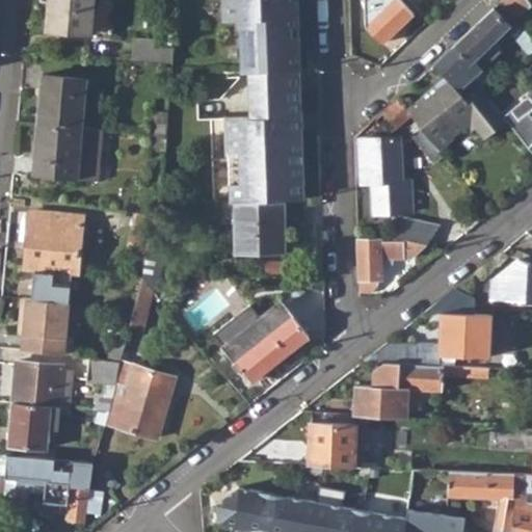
[(49,0),(47,29),(91,33),(95,0),(49,0)]
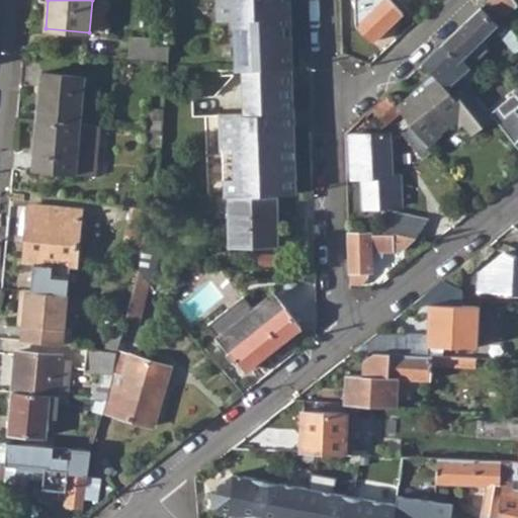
[(240,67),(291,66),(287,0),(213,0),(214,17),(233,17),(235,67),(240,67)]
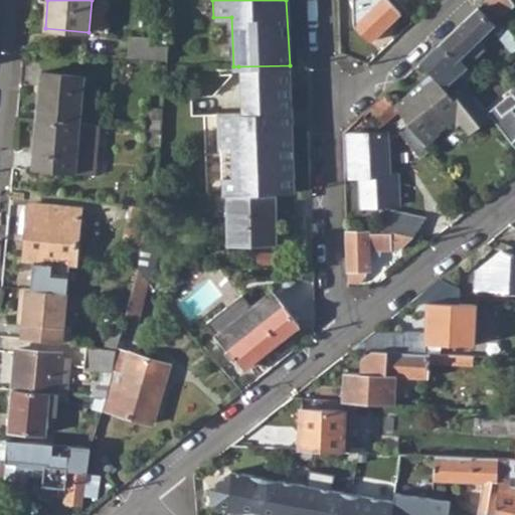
[(351,0),(354,22),(370,40),(400,12),(389,0),(351,0)]
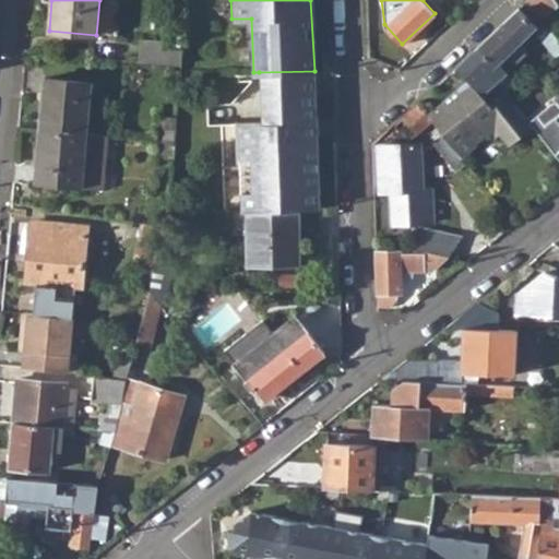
[(558,0),(527,0),(526,1),(542,20),(558,3),(558,0)]
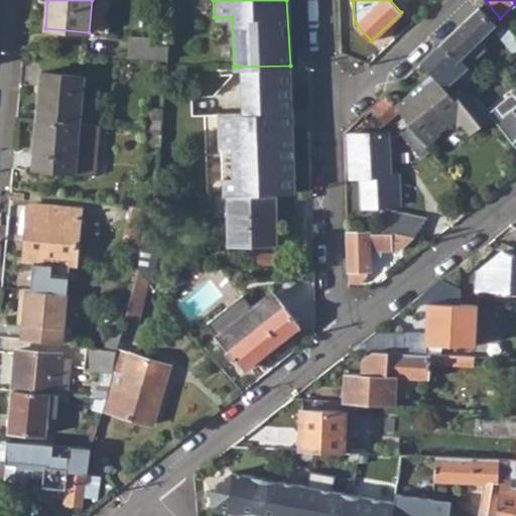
[(493,27),(515,52),(515,50),(515,37),(500,18),(486,1),(421,61),(427,69),(432,74),(438,82),(455,68),(450,62),(455,59),(457,61),(493,27)]
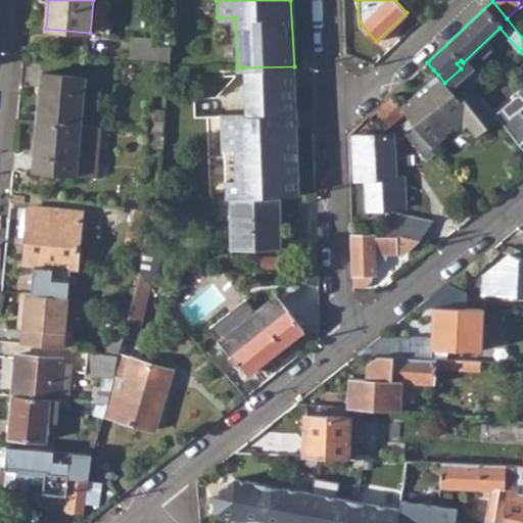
[(128,56),(169,60),(169,54),(170,40),(130,36),(128,56)]
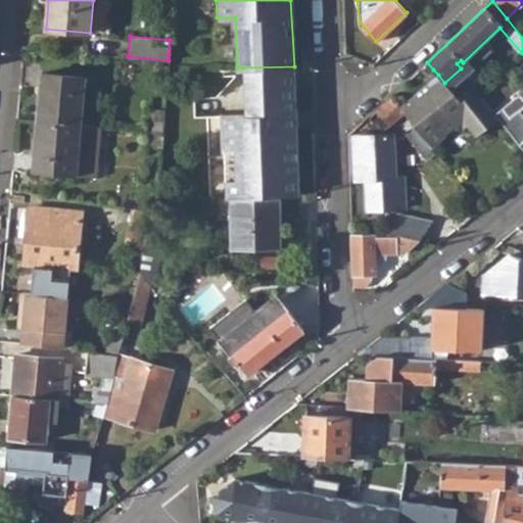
[(294,66),(242,67),(243,99),(251,90),(294,88),(294,66)]
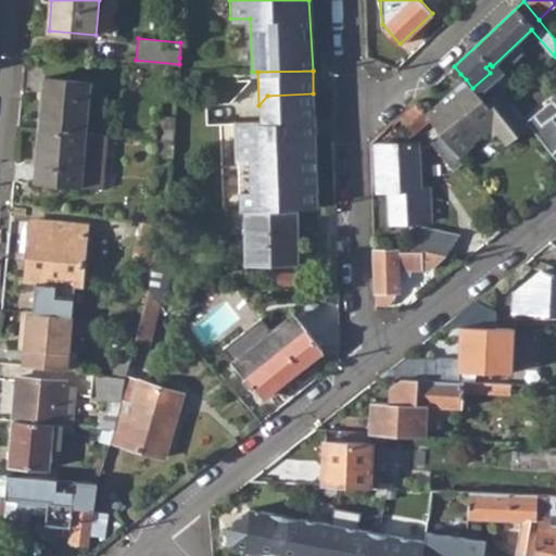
[(460,74),(452,81),(456,87),(466,79),(460,74)]
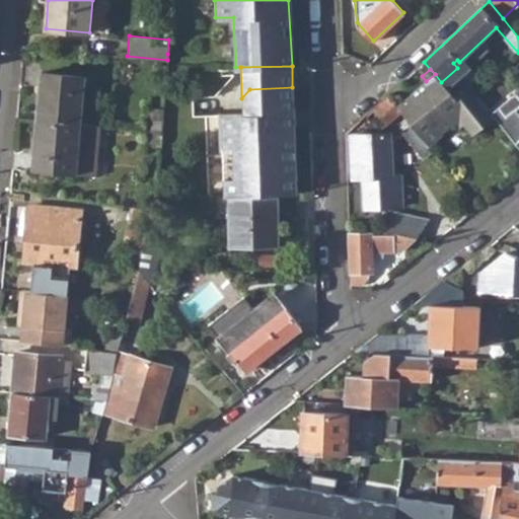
[(39,119),(81,123),(85,75),(42,70),(39,119)]
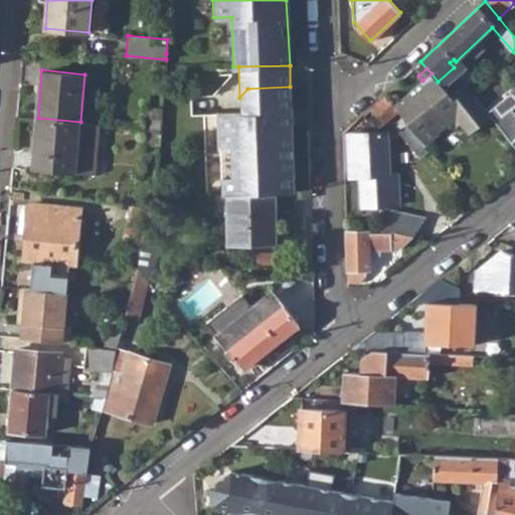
[(406,123),(426,147),(441,137),(439,135),(450,126),(455,131),(460,125),(468,136),(490,118),(485,112),(457,76),(444,89),(438,81),(432,73),(422,80),(424,83),(395,109),(397,111),(406,123)]
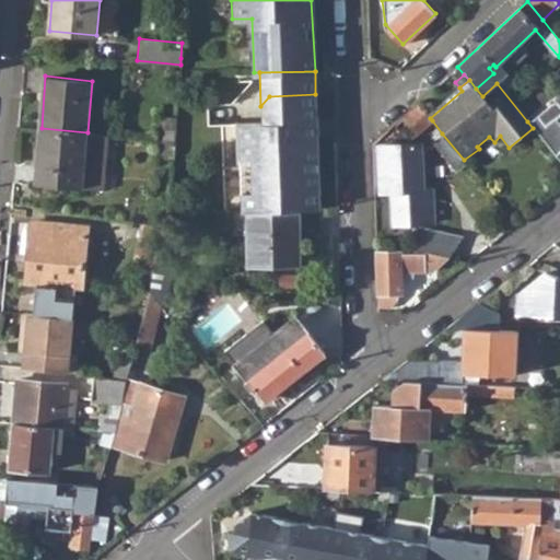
[(315,94),(269,96),(260,106),(261,123),(234,124),(235,161),(238,161),(240,210),(245,210),(298,208),(321,208),(315,94)]
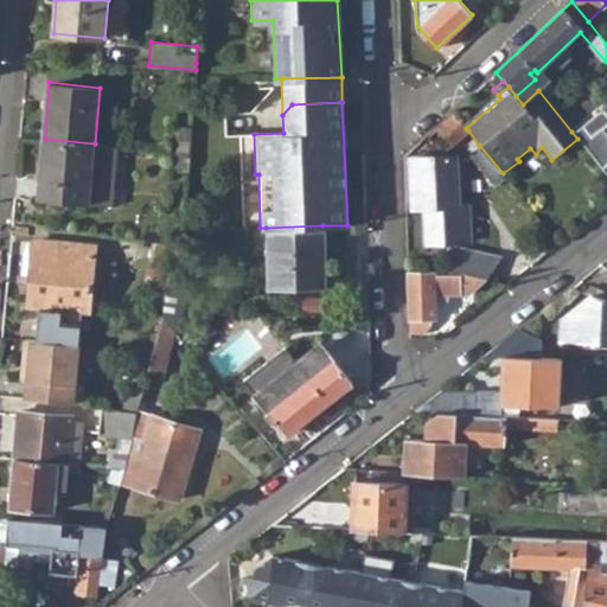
[(606,112),(604,107),(572,132),(577,139),(601,167),(606,172),(602,166),(606,163),(606,112)]
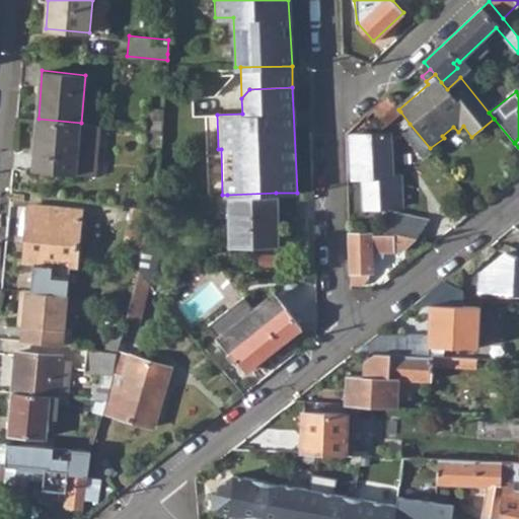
[(366,117),(376,131),(400,112),(398,109),(388,97),(366,117)]
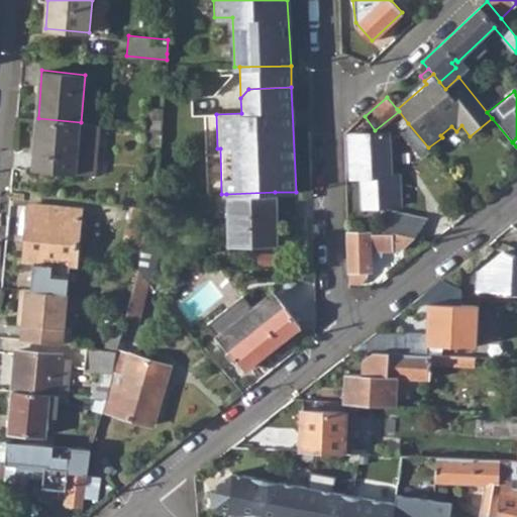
[(148,129),(160,129),(162,111),(149,109),(148,129)]
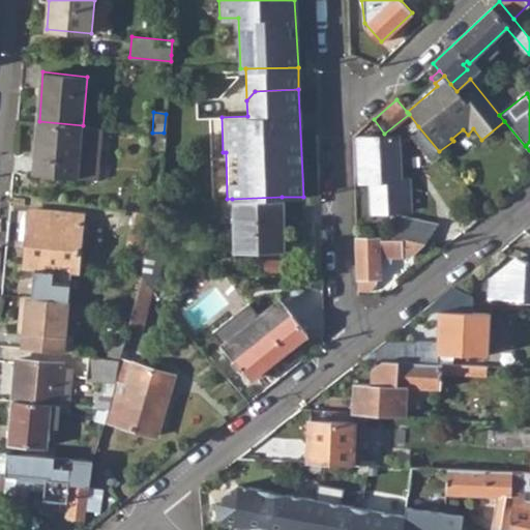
[(33,172),(97,178),(102,127),(83,125),(39,121),(33,172)]
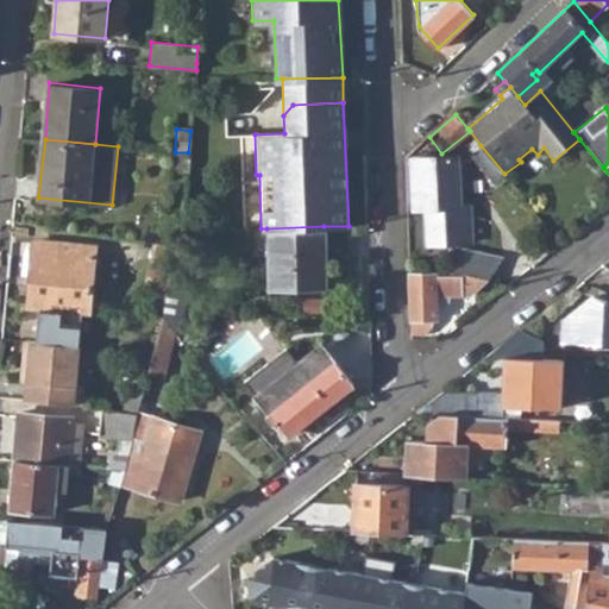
[(506,176),(504,174),(481,145),(471,154),(496,184),(506,176)]
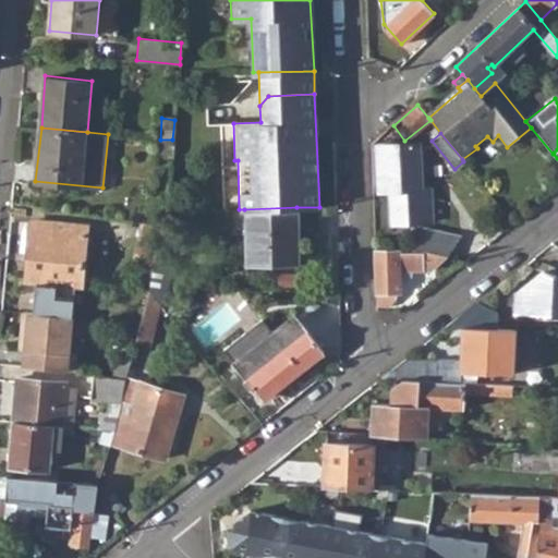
[(421,143),(376,144),(378,192),(389,191),(390,223),(433,222),(432,187),(423,189),(421,143)]
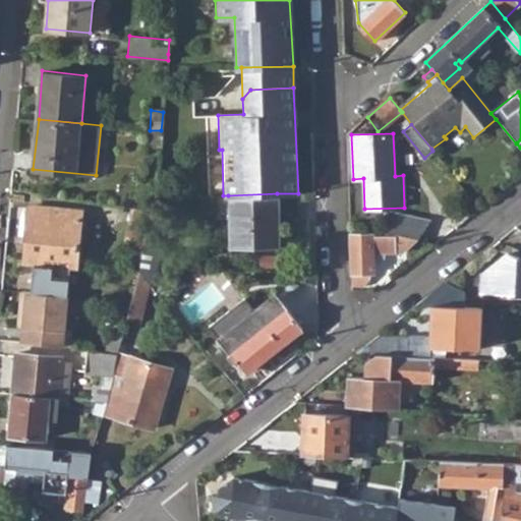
[(278,244),(277,193),(228,195),(230,246),(278,244)]
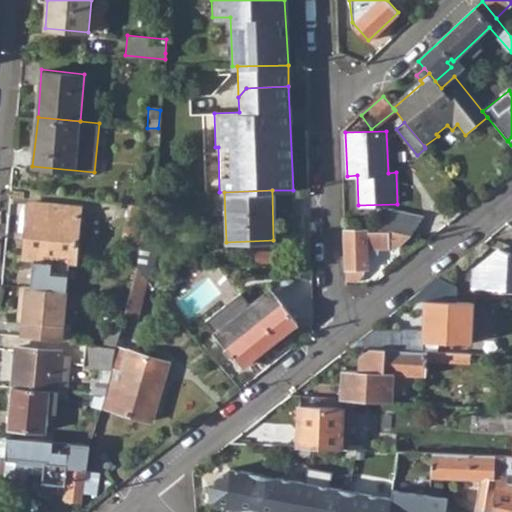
[(33,257),(30,286),(66,290),(68,260),(73,260),(80,206),(28,200),(23,256),(33,257)]
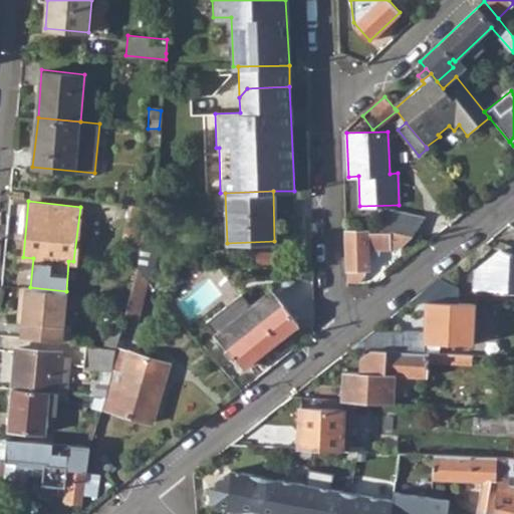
[(382,228),(413,235),(424,217),(388,209),(382,228)]
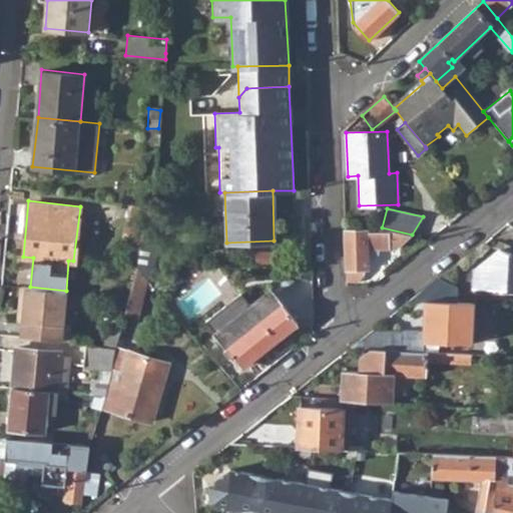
[(369,253),(369,247),(381,247),(397,247),(412,234),(382,227),(380,233),(368,232),(368,227),(345,228),(347,280),(357,280),(365,272),(364,268),(369,268),(369,253)]
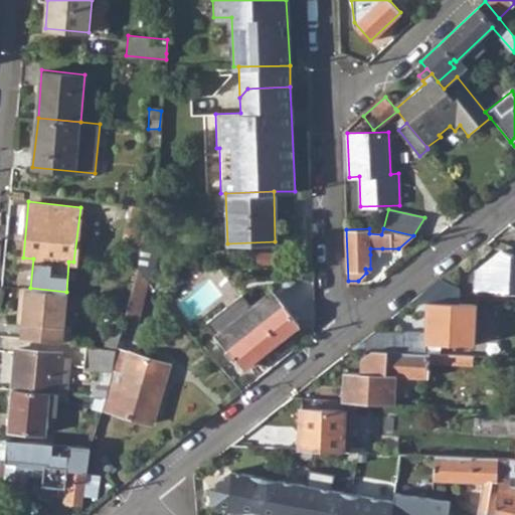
[(137,268),(149,281),(156,271),(160,246),(142,243),(137,268)]
